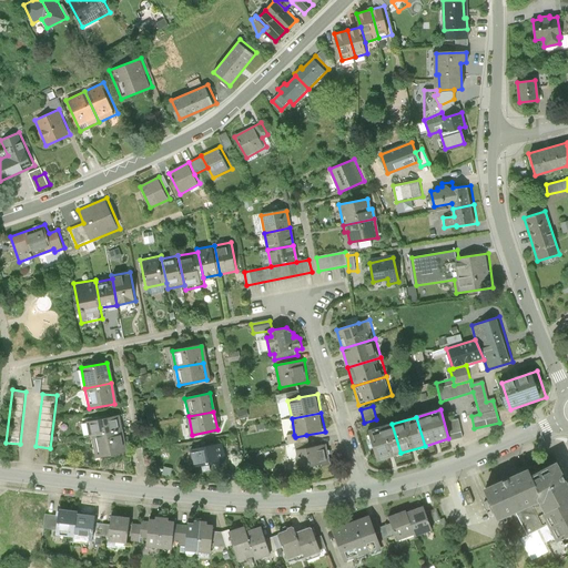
[(92,424),(95,440),(119,436),(114,418),(92,424)]
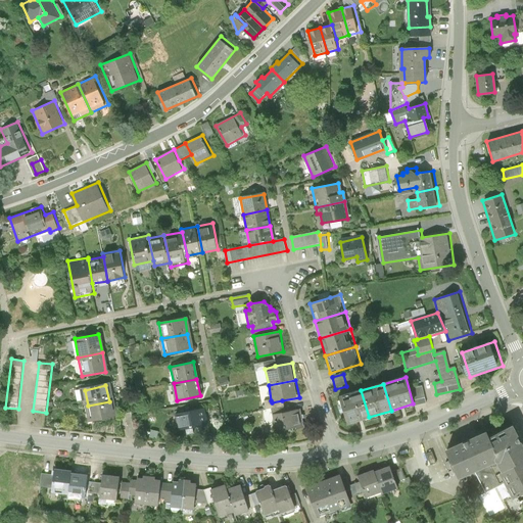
[(411,388),(415,406),(426,403),(422,386),(411,388)]
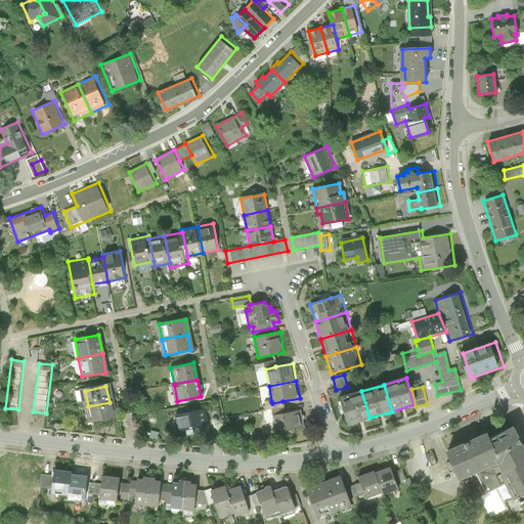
[(369,418),(361,391),(340,398),(347,425),(369,418)]
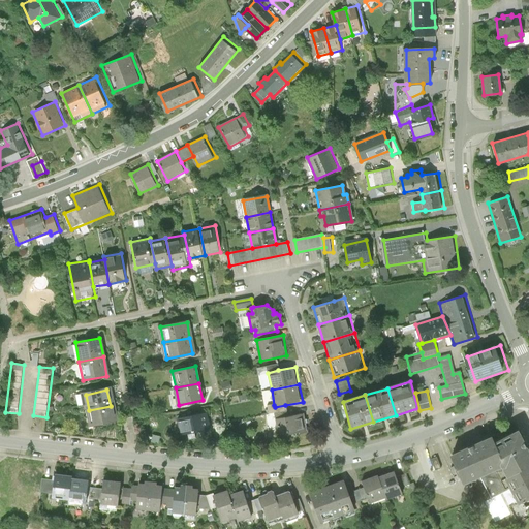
[(287,411),(285,405),(275,407),(274,405),(267,406),(269,414),(275,413),(287,411)]
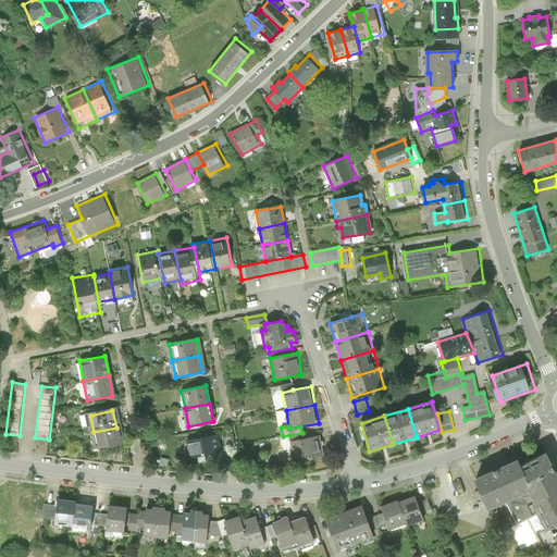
[(120,445),(116,428),(94,432),(97,449),(120,445)]
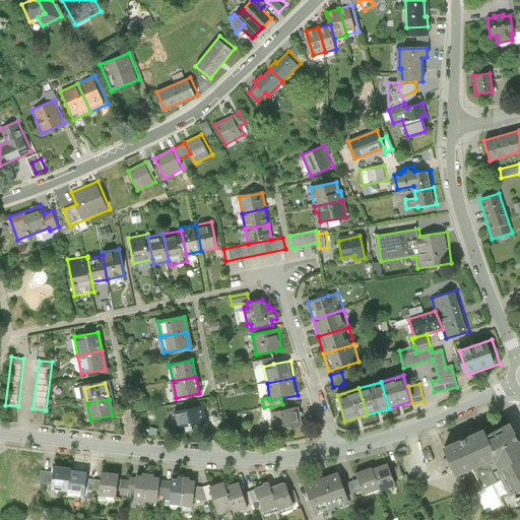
[(205,405),(175,412),(179,429),(208,421),(205,405)]
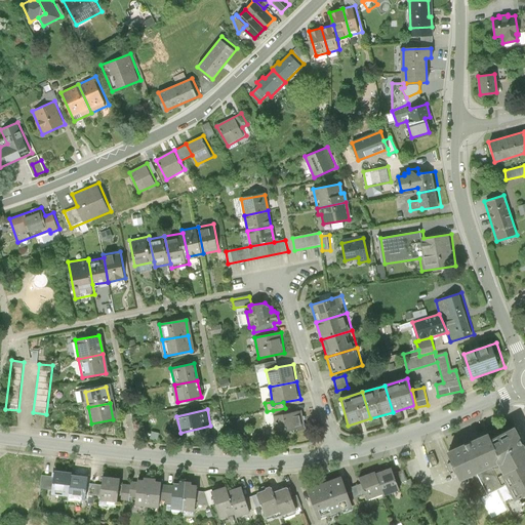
[(286,413),(274,415),(277,433),(287,431),(288,433),(307,429),(304,410),(286,413)]
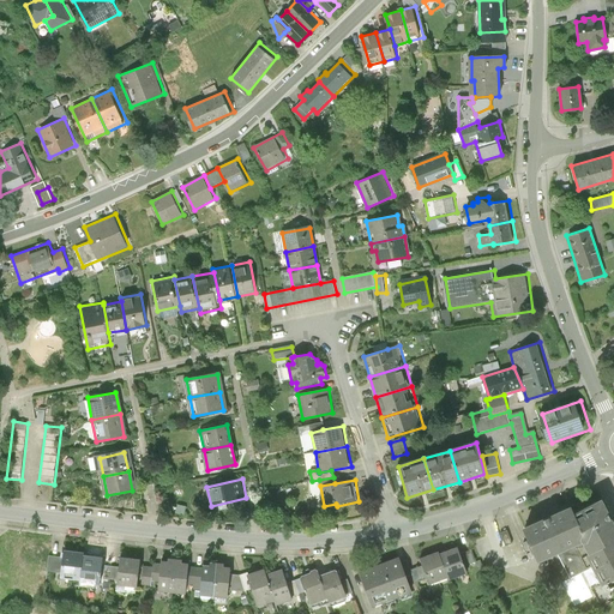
[(613,519),(603,498),(572,512),(585,540),(582,542),(588,554),(613,541),(613,519)]
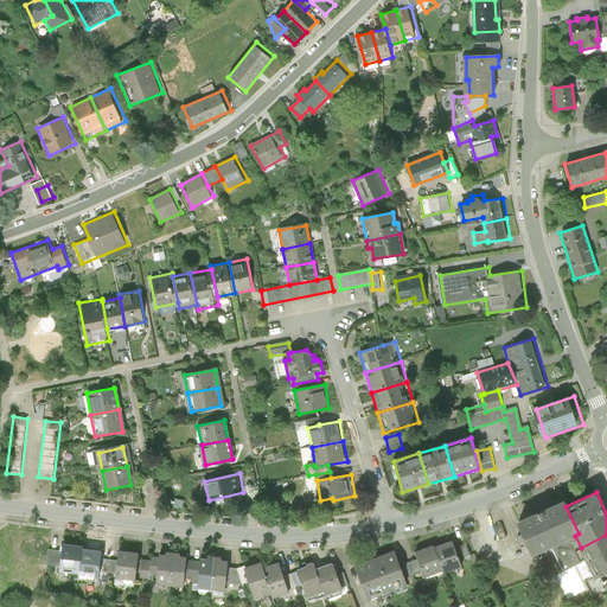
[(563,499),(516,522),(532,556),(550,548),(575,536),(579,534),(566,506),(563,499)]
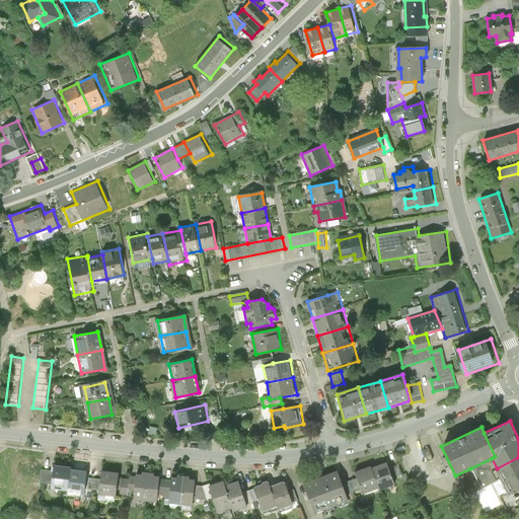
[(518,457),(497,468),(495,469),(499,479),(507,496),(518,490),(518,457)]
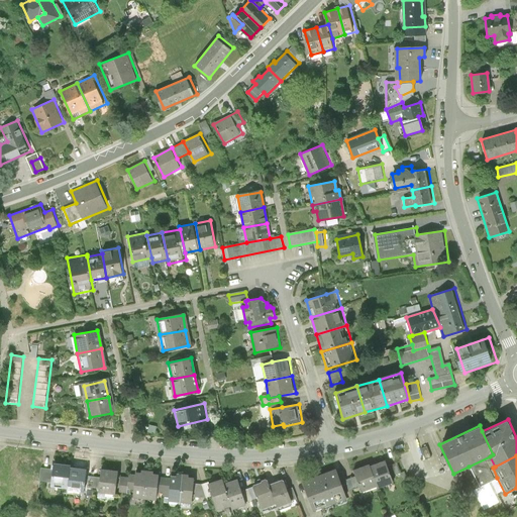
[(490,456),(469,467),(480,487),(497,478),(493,468),(495,467),(490,456)]
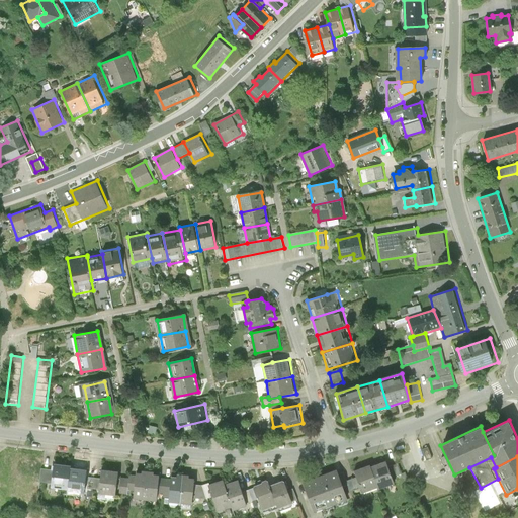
[(389,461),(372,466),(380,488),(380,490),(397,484),(389,461)]
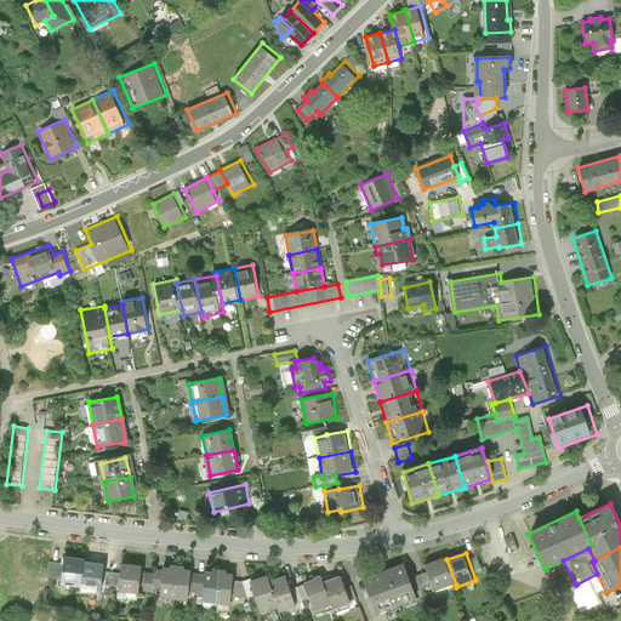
[(86,560),(86,558),(66,556),(64,563),(62,580),(62,585),(83,587),(86,560)]
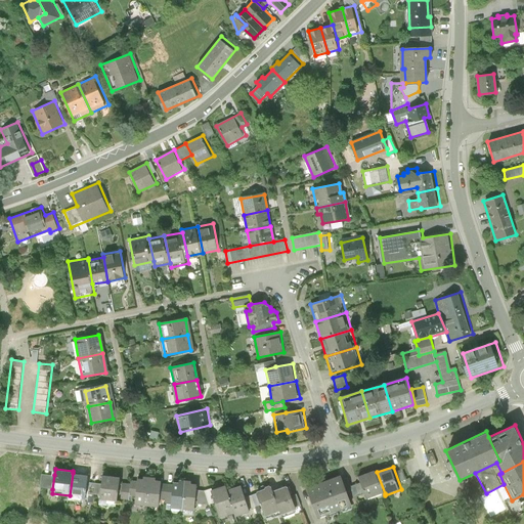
[(367,499),(385,493),(377,472),(376,470),(358,477),(361,483),(365,494),(367,499)]
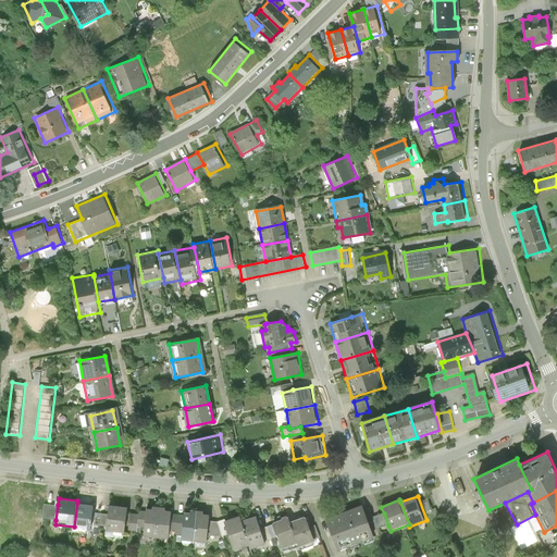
[(56,520),(58,505),(45,503),(42,518),(56,520)]
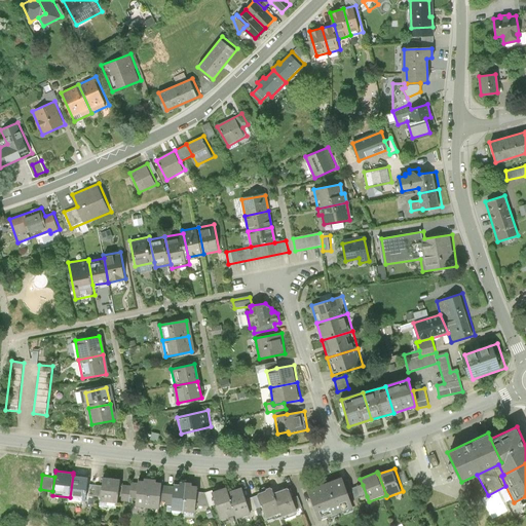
[(91,478),(73,475),(70,497),(70,499),(88,502),(89,495),(90,485),(91,478)]
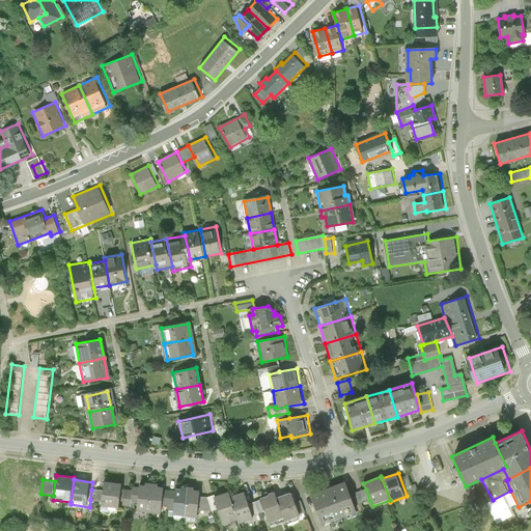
[(124,483),(105,481),(104,492),(102,501),(102,506),(121,508),(121,504),(123,490),(124,483)]
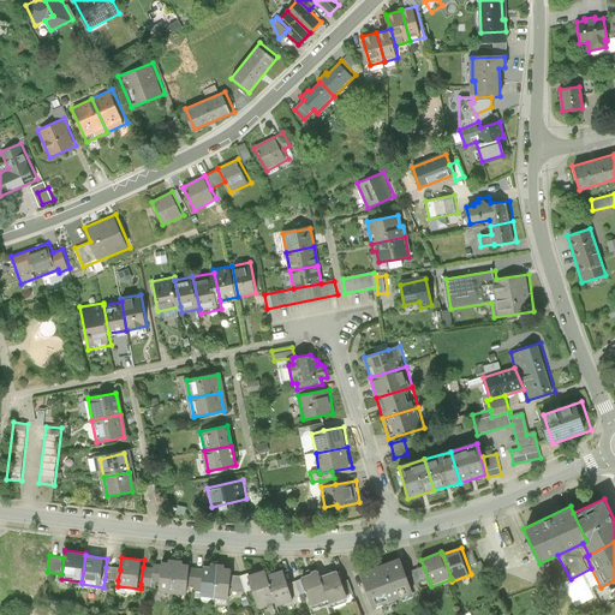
[(159,591),(172,593),(178,557),(169,557),(169,562),(162,562),(162,565),(160,583),(159,591)]
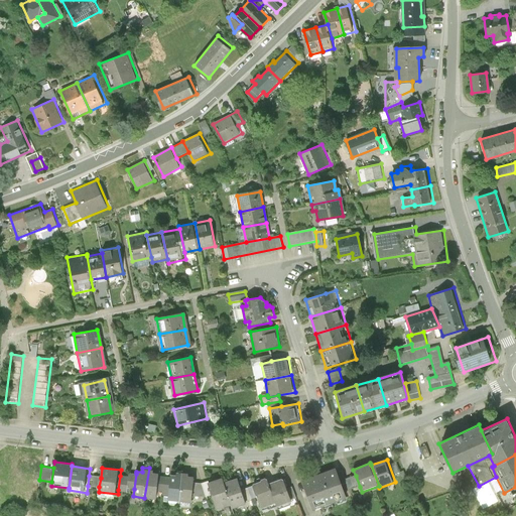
[(155,469),(149,468),(144,498),(156,499),(156,496),(159,475),(159,472),(155,472),(155,469)]
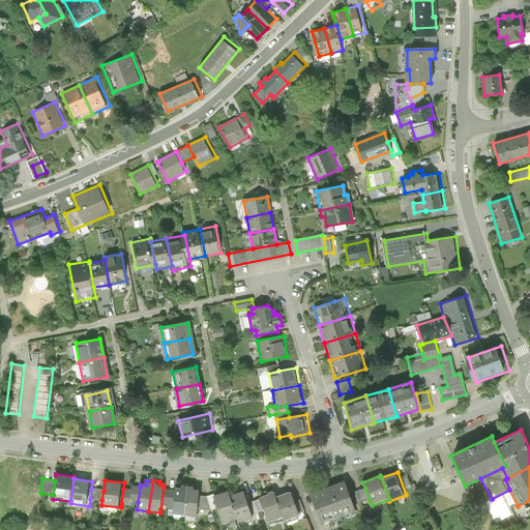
[(359,513),(348,480),(312,494),(324,527),(359,513)]
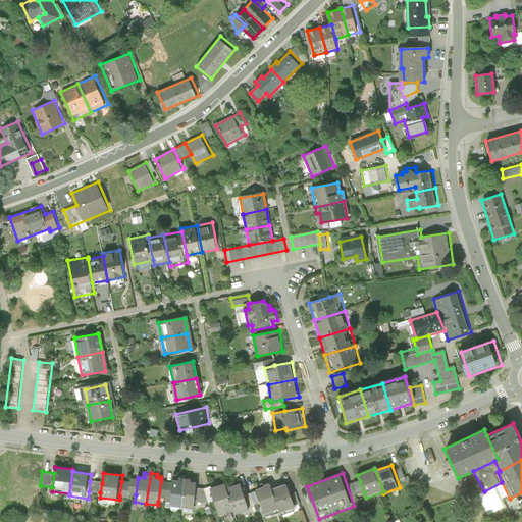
[(170,511),(183,512),(187,477),(179,477),(179,479),(173,479),(173,482),(171,504),(170,511)]
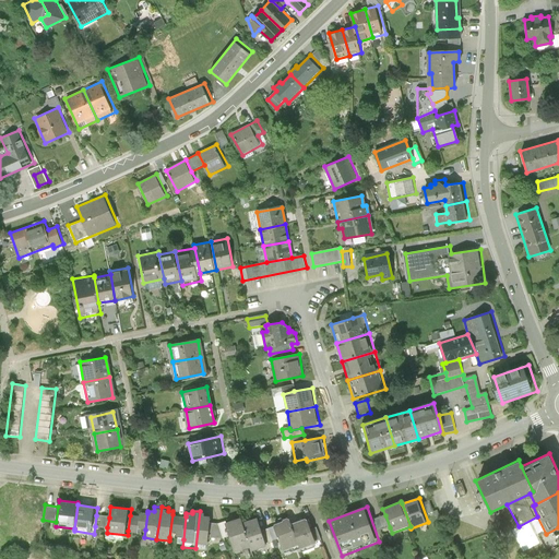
[(205,512),(200,511),(195,548),(209,549),(210,537),(212,522),(212,516),(205,515),(205,512)]
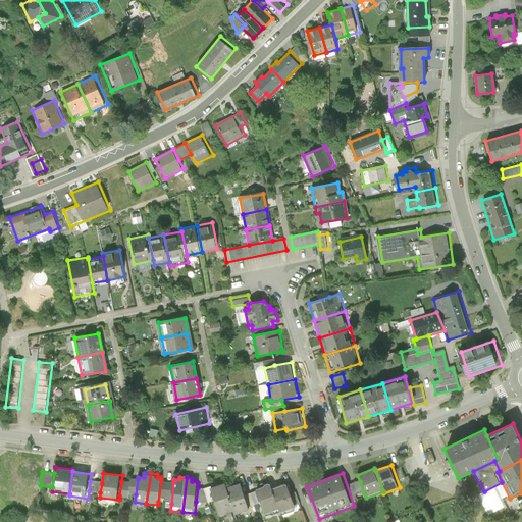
[(138,479),(131,479),(131,482),(128,493),(136,494),(138,479)]
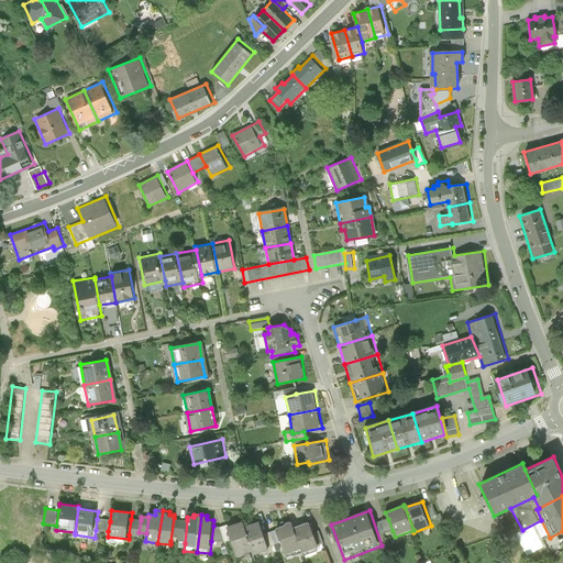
[(174,518),(170,541),(185,543),(187,520),(174,518)]
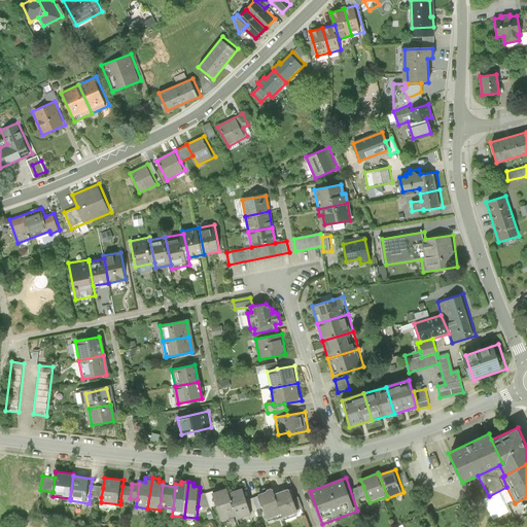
[(103,488),(91,486),(90,496),(101,497),(103,488)]
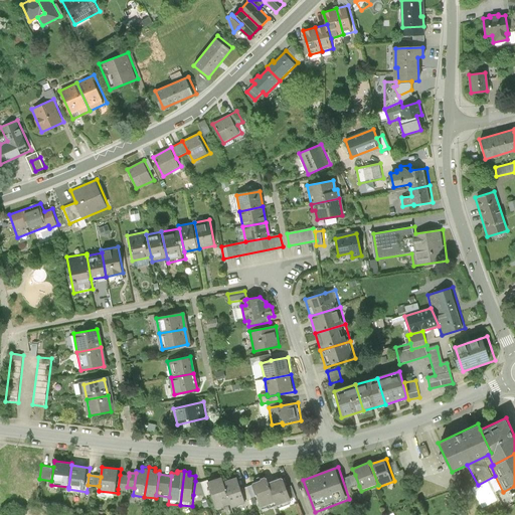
[(129,476),(120,475),(118,489),(127,490),(127,487),(129,476)]
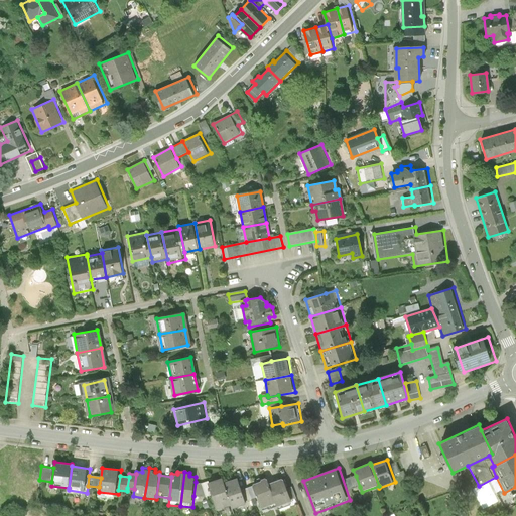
[(356,476),(346,480),(350,490),(360,487),(356,476)]
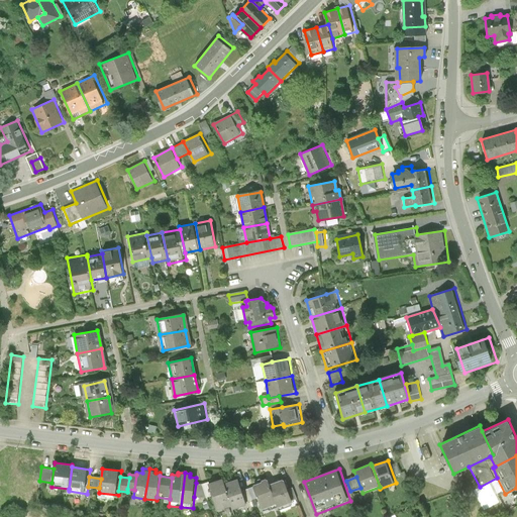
[(225,484),(224,479),(209,484),(213,496),(218,512),(233,507),(225,484)]
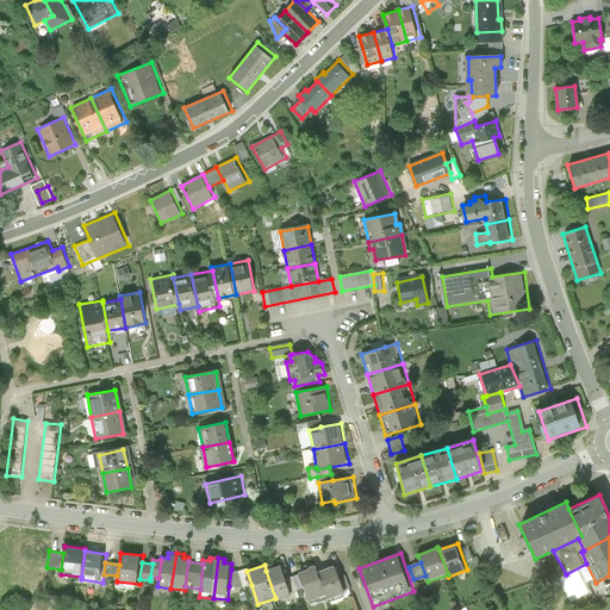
[(287,579),(282,565),(266,571),(275,598),(277,603),(293,597),(292,592),(287,579)]
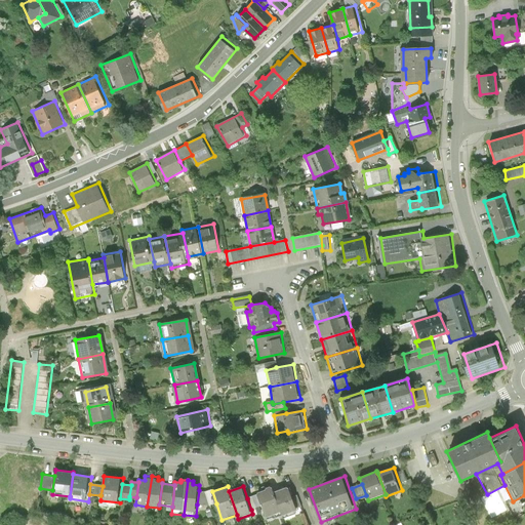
[(275,492),(273,487),(258,492),(259,494),(264,505),(270,522),(284,516),(275,492)]
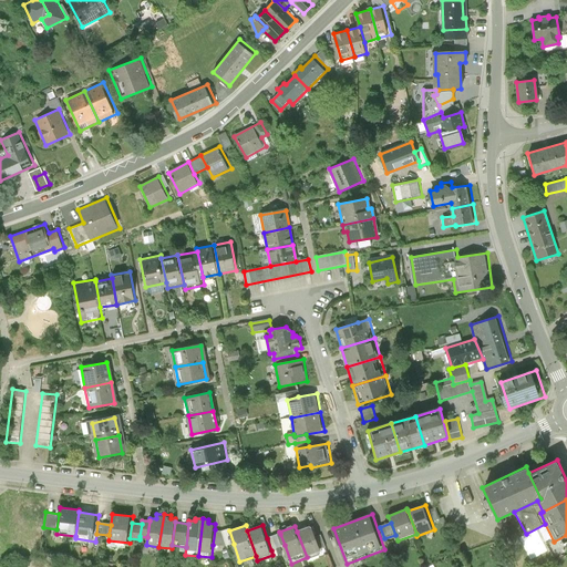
[(311,526),(297,532),(307,557),(321,552),(311,526)]
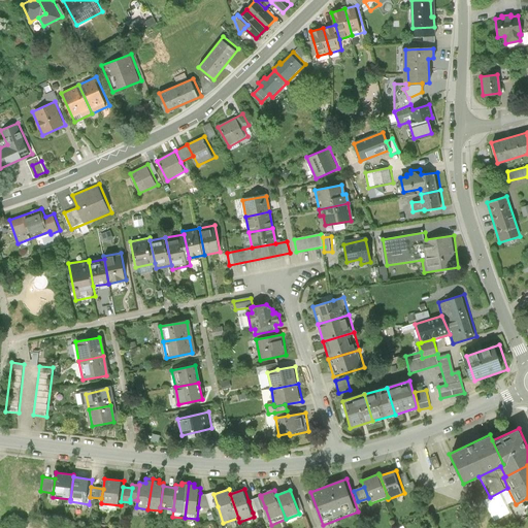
[(206,494),(200,493),(198,507),(211,508),(218,506),(213,494),(206,494)]
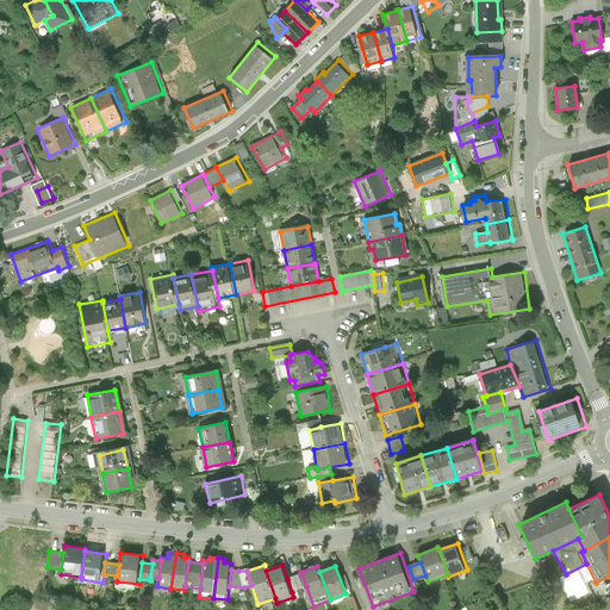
[(292,592),(306,586),(302,574),(287,579),(292,592)]
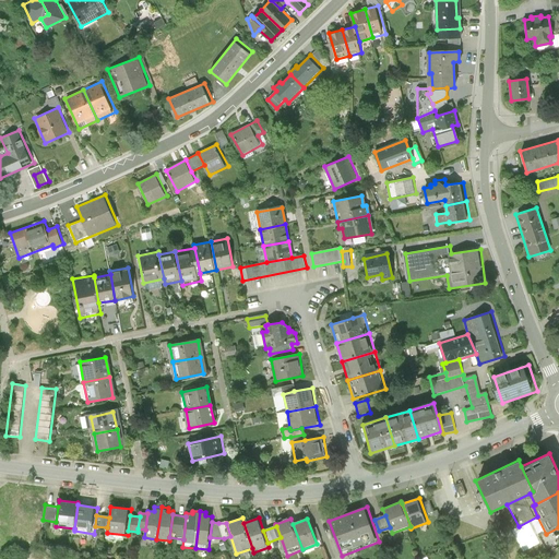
All buildings are outlined.
